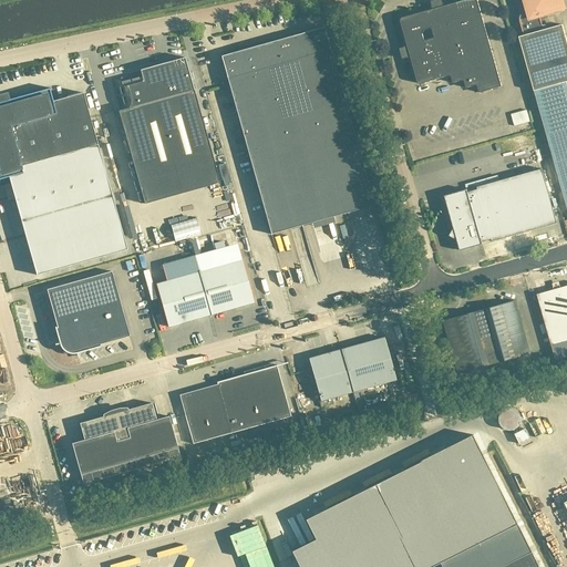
[(440,0),(430,3),(432,11),(401,20),(400,22),(406,49),(399,51),(402,61),(410,59),(416,84),(420,86),(450,78),(452,85),(463,82),(465,90),(476,88),(478,95),(501,89),(476,1),(474,0),(472,0),(443,9),(440,0)]
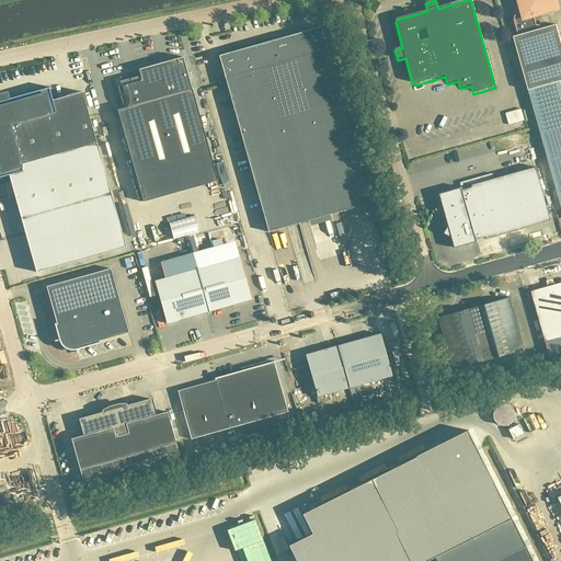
[(516,0),(521,13),(518,13),(516,14),(514,18),(513,20),(513,23),(517,37),(513,38),(527,92),(560,82),(560,46),(556,26),(540,31),(539,25),(536,26),(534,19),(559,11),(554,0),(516,0)]
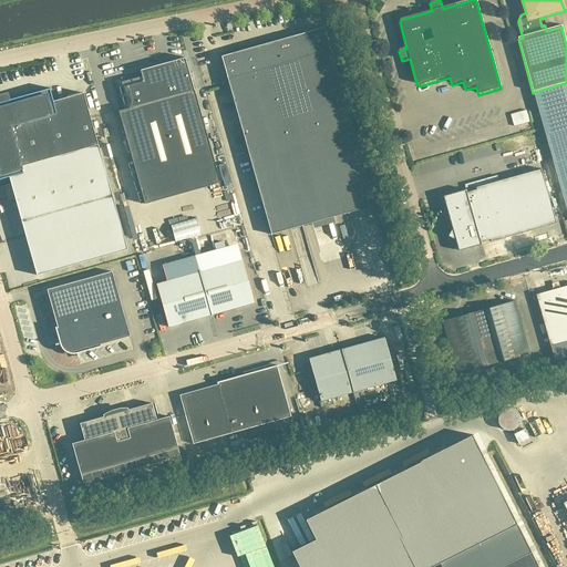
[(323,29),(220,58),(270,236),(373,207),(329,51),(323,29)]
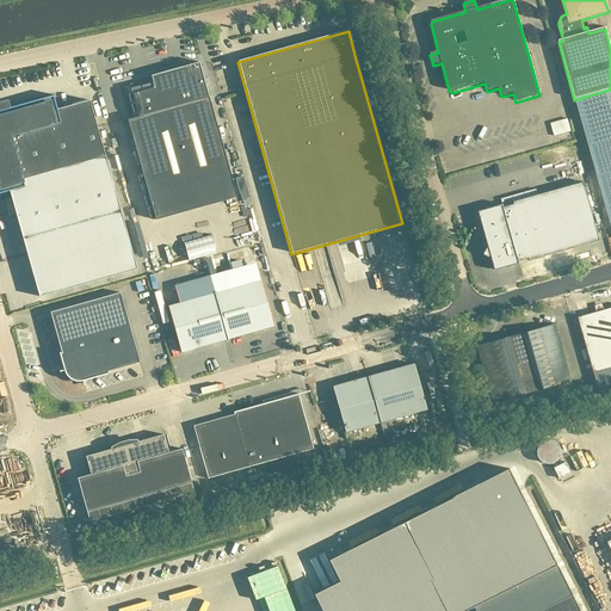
[(150,80),(121,88),(130,119),(127,121),(150,205),(217,186),(222,201),(235,197),(198,63),(161,74),(161,75),(153,78),(153,76),(150,76),(150,80)]
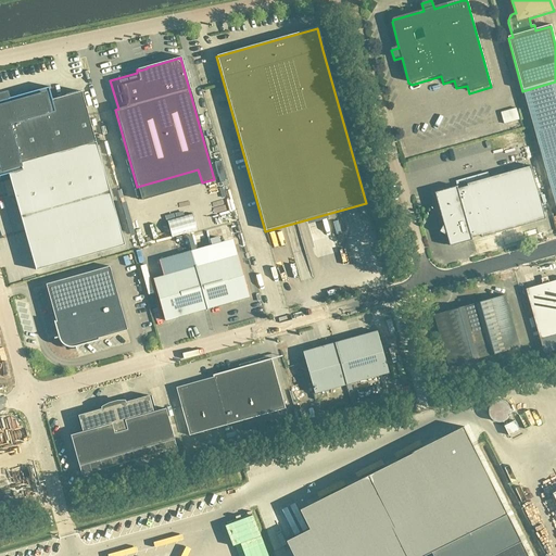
[(555,97),(553,87),(521,95),(553,218),(555,217),(555,97)]
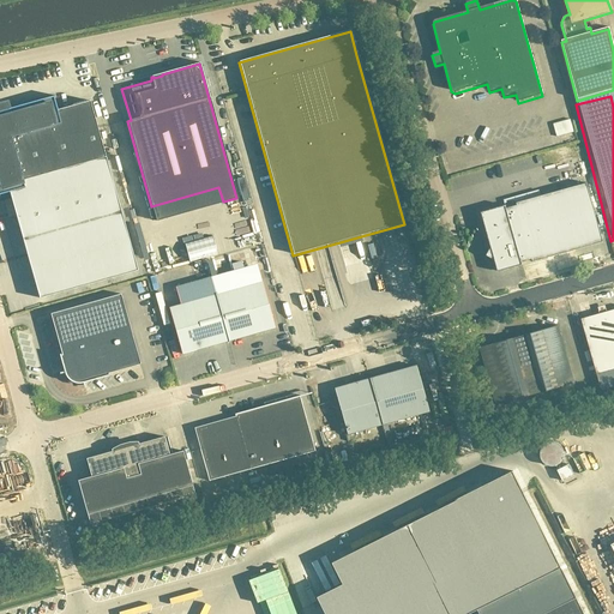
[(137,271),(89,102),(56,112),(53,98),(54,97),(7,110),(6,107),(0,108),(0,194),(11,192),(12,196),(10,197),(38,300),(137,271)]
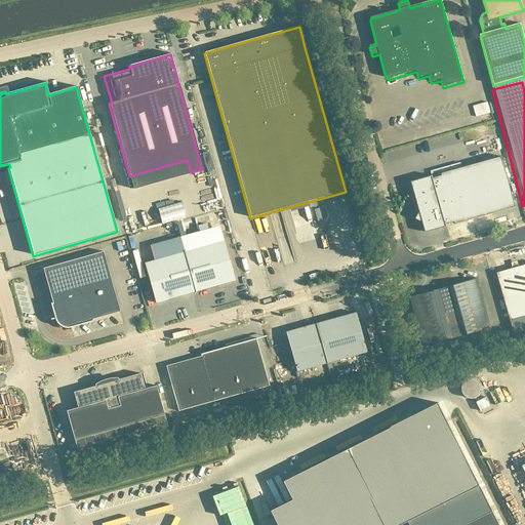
[(487,104),(472,108),(475,119),(490,115),(487,104)]
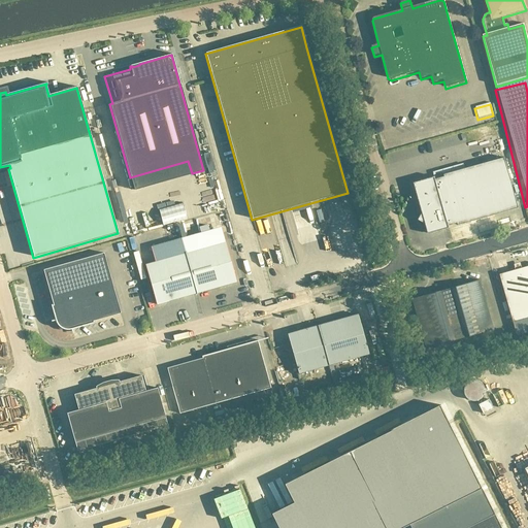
[(518,209),(504,159),(443,176),(443,178),(435,180),(434,178),(418,183),(416,182),(411,187),(414,189),(426,232),(425,233),(431,236),(432,234),(449,229),(449,227),(457,225),(457,227),(518,209)]
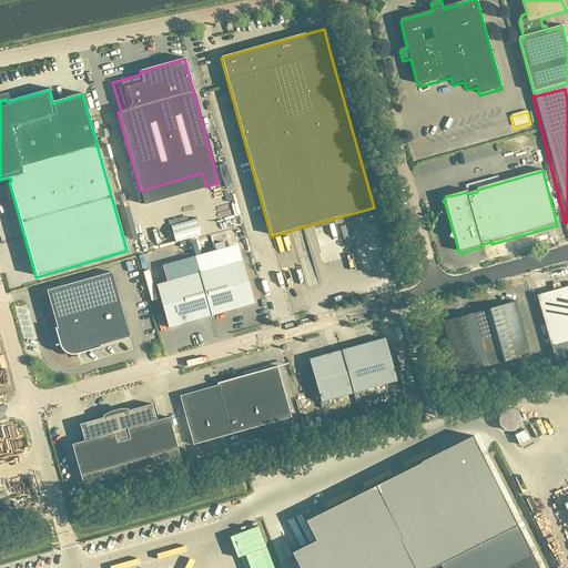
[(322,223),(324,232),(337,229),(335,220),(322,223)]
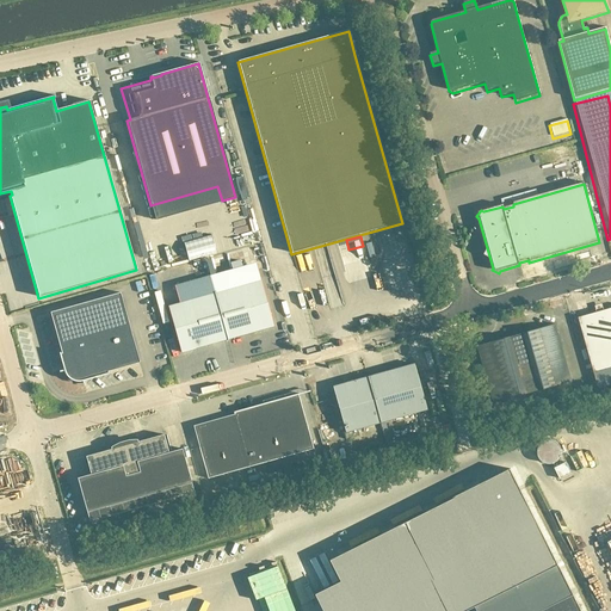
[(406,254),(394,254),(394,241),(380,242),(381,288),(407,288),(406,254)]
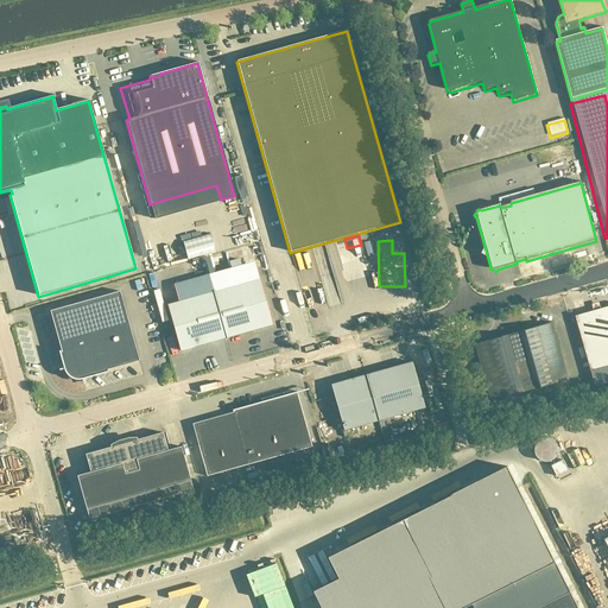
[(229,270),(239,267),(236,258),(227,261),(229,270)]
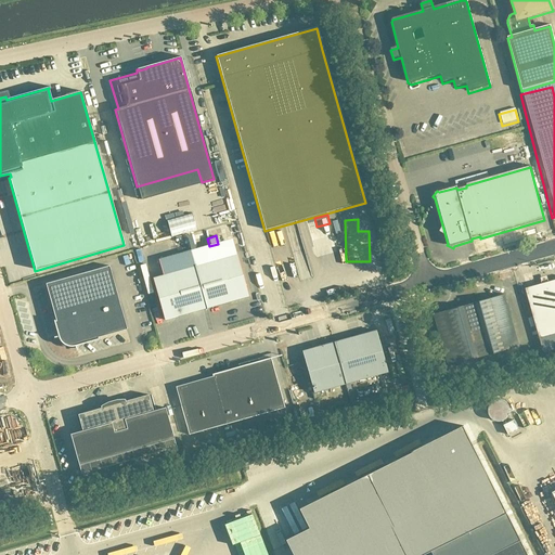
[(236,256),(226,258),(221,243),(190,252),(194,268),(206,309),(247,297),(236,256)]
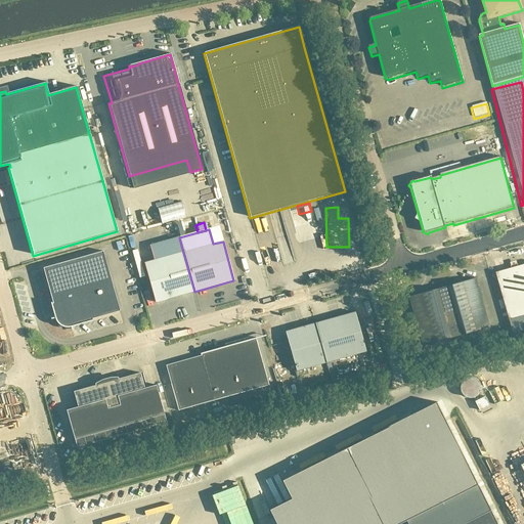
[(183,253),(179,237),(149,246),(154,261),(143,264),(155,303),(194,292),(183,253)]
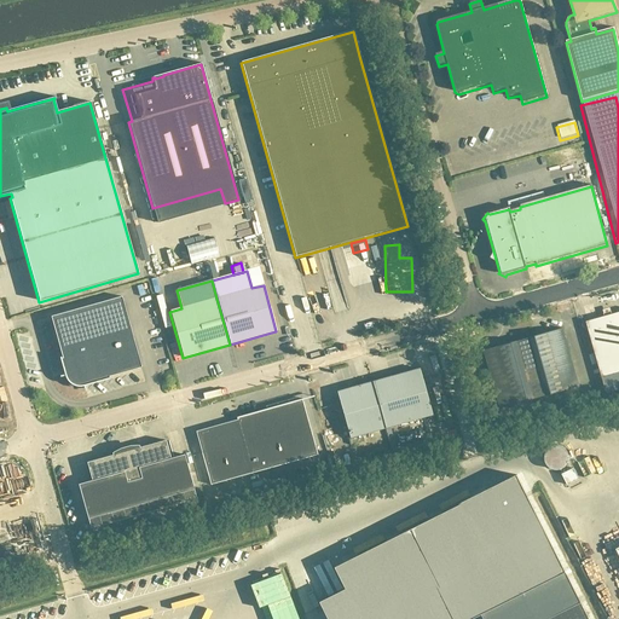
[(140,369),(121,298),(50,318),(62,359),(61,360),(61,359),(59,359),(64,377),(69,376),(70,381),(76,383),(81,382),(82,387),(109,380),(109,379),(108,379),(108,377),(140,369)]
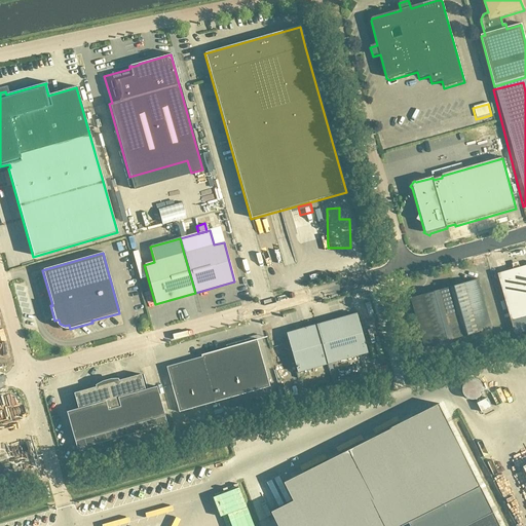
[(525,317),(525,266),(497,275),(511,323),(525,317)]
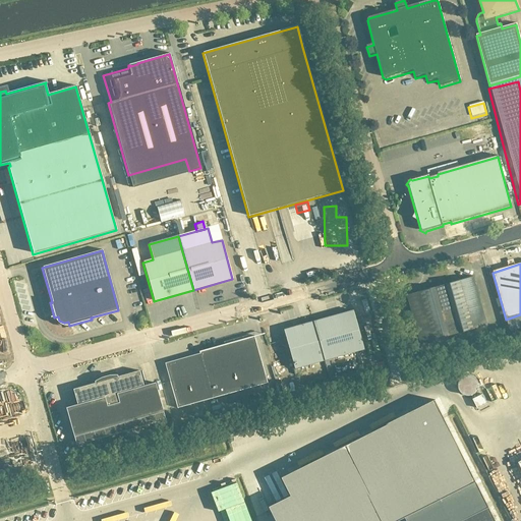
[(473,278),(406,297),(420,346),(486,327),(473,278)]
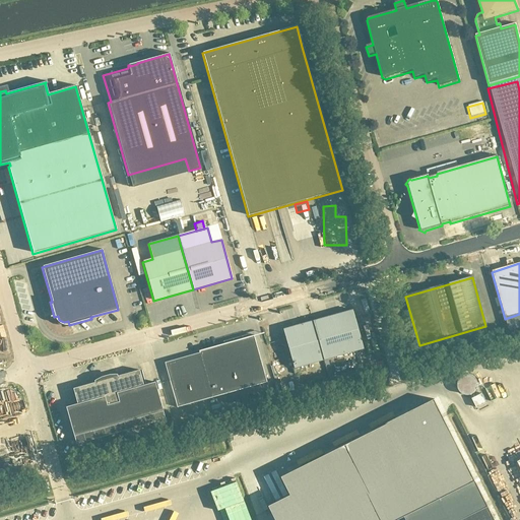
[(351,311),(312,322),(323,361),(362,350),(358,332),(361,331),(360,325),(355,326),(351,311)]
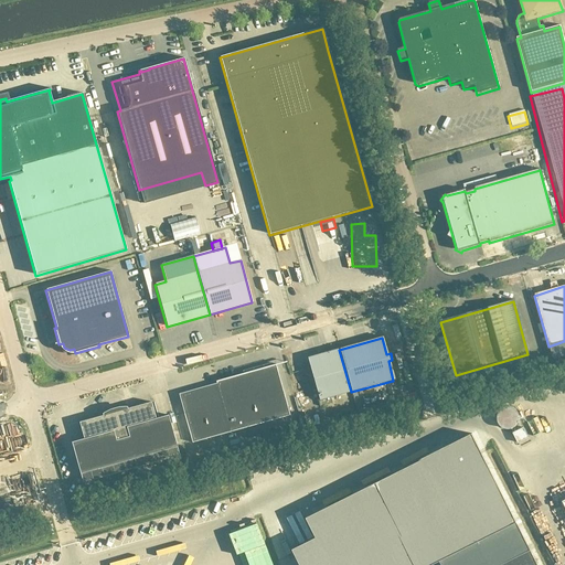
[(351,392),(339,350),(307,359),(319,401),(351,392)]
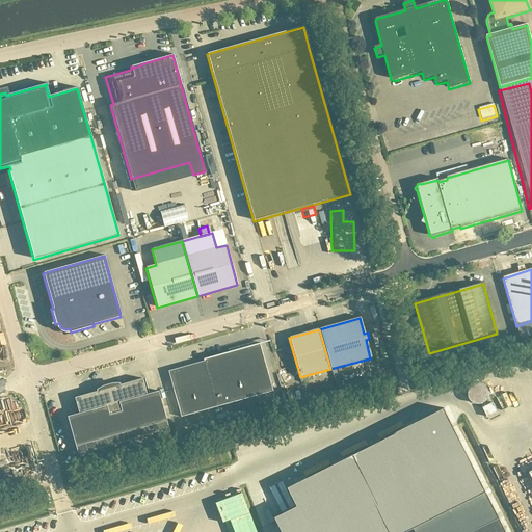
[(259,345),(259,344),(203,360),(203,362),(167,372),(173,391),(181,418),(272,392),(259,345)]
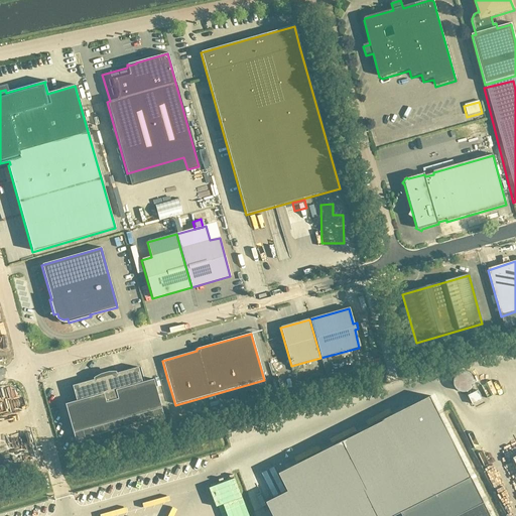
[(100,375),(94,378),(95,380),(72,386),(76,401),(65,404),(73,433),(161,409),(153,380),(141,383),(137,368),(114,374),(114,373),(107,373),(100,375)]
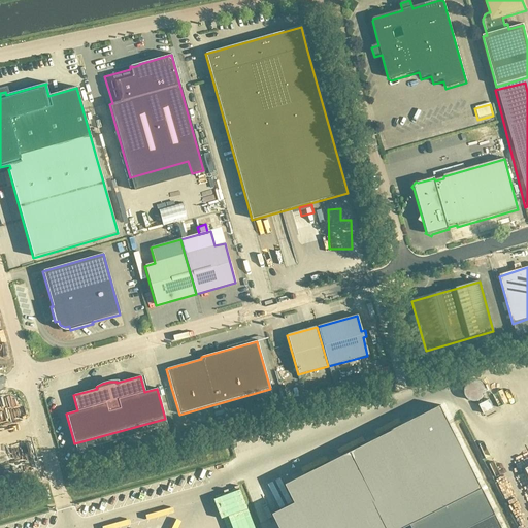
[(483,397),(484,394),(484,390),(483,386),(480,384),(475,382),(471,382),(468,384),(465,387),(463,390),(463,394),(464,397),(467,400),(470,402),(473,402),(477,402),(481,400),(483,397)]
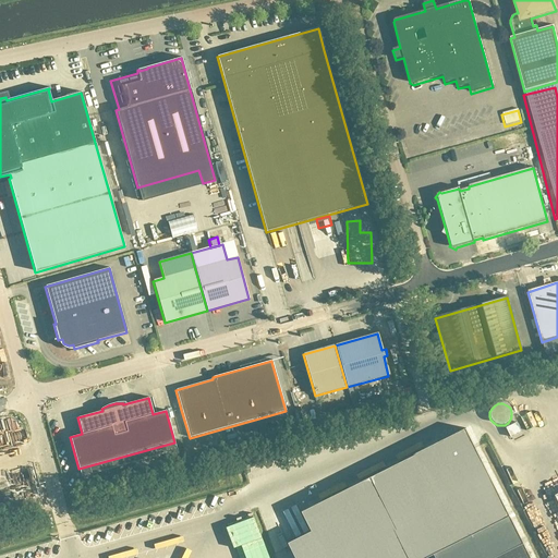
[(511,438),(521,433),(516,424),(506,428),(511,438)]
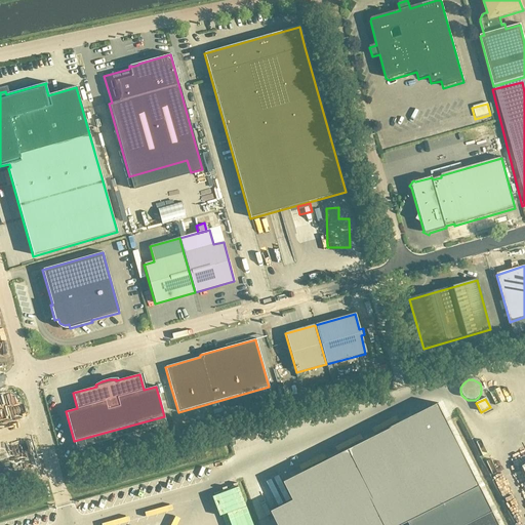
[(403,524),(483,485),(441,403),(313,468),(322,486),(294,500),(307,524),(403,524)]
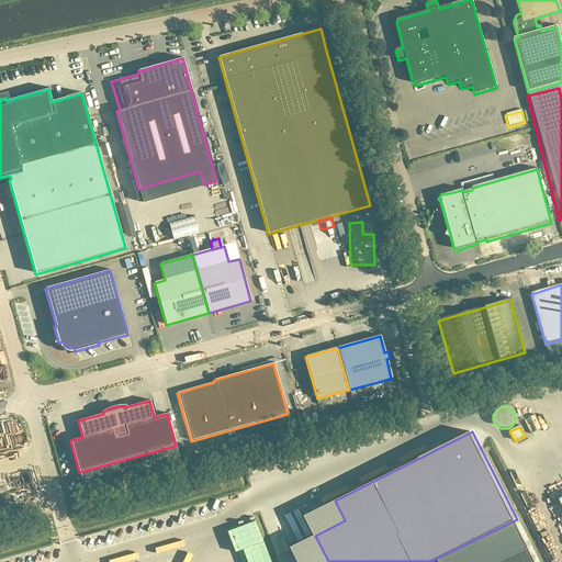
[(513,476),(528,469),(525,463),(510,471),(513,476)]
